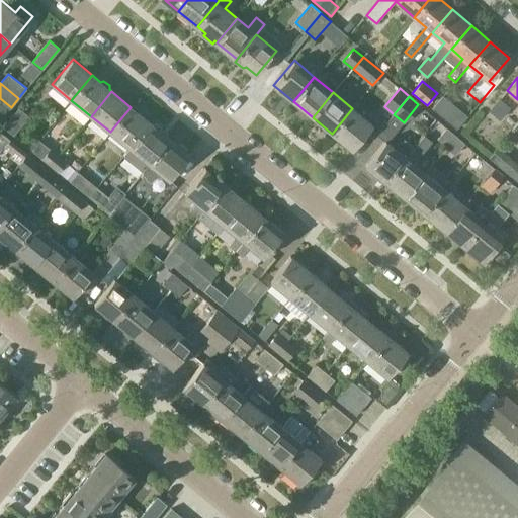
[(499,119),(503,114),(509,107),(500,100),(490,111),(499,119)]
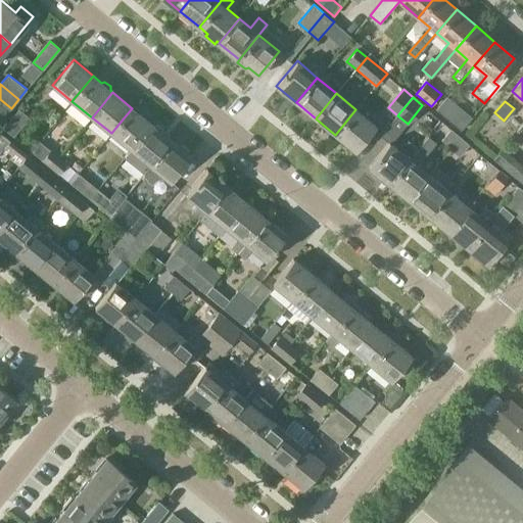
[(141,115),(132,108),(126,115),(111,133),(131,149),(151,125),(141,115)]
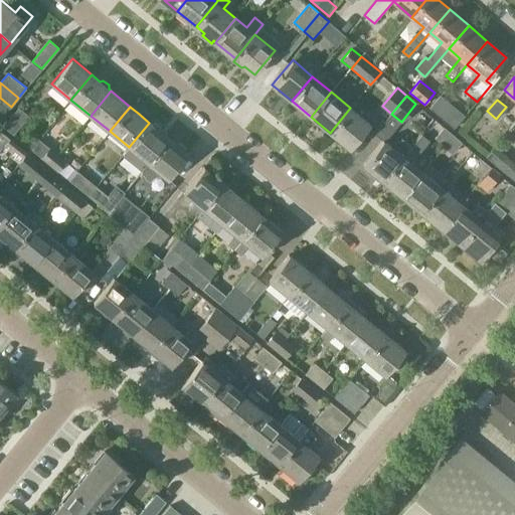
[(451,107),(442,119),(454,129),(464,118),(451,107)]
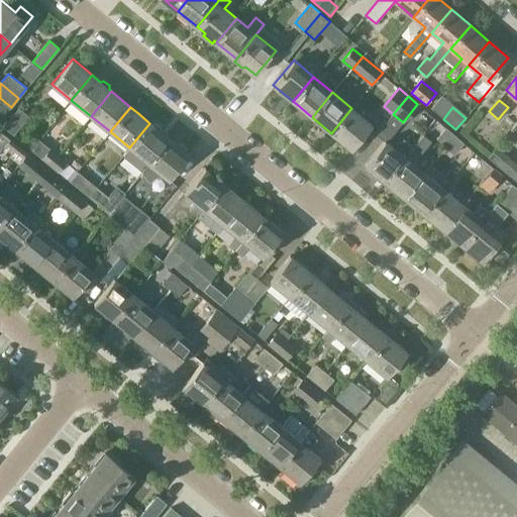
[(28,115),(19,108),(4,126),(13,134),(28,115)]
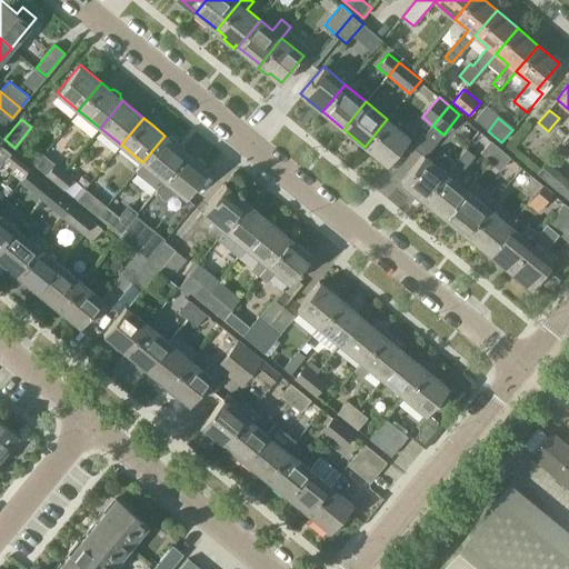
[(408,137),(395,126),(387,119),(365,147),(386,165),(408,137)]
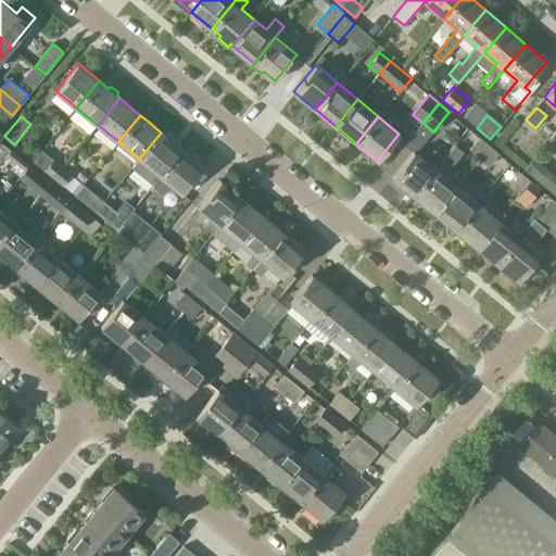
[(154,185),(161,177),(182,150),(173,141),(174,138),(167,133),(164,135),(161,133),(139,159),(133,166),(154,185)]
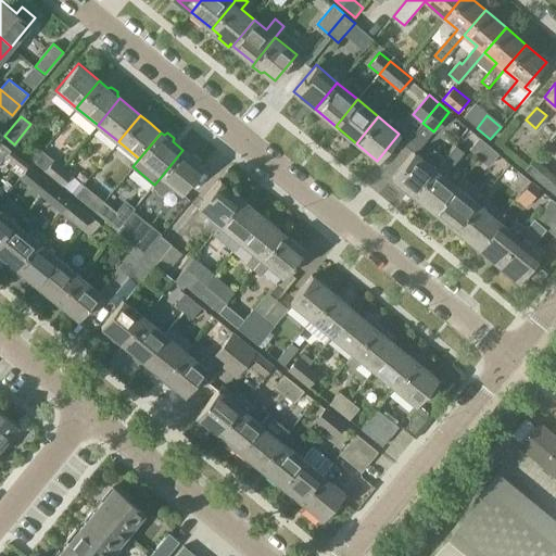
[(470,149),(480,156),(489,146),(480,138),(470,149)]
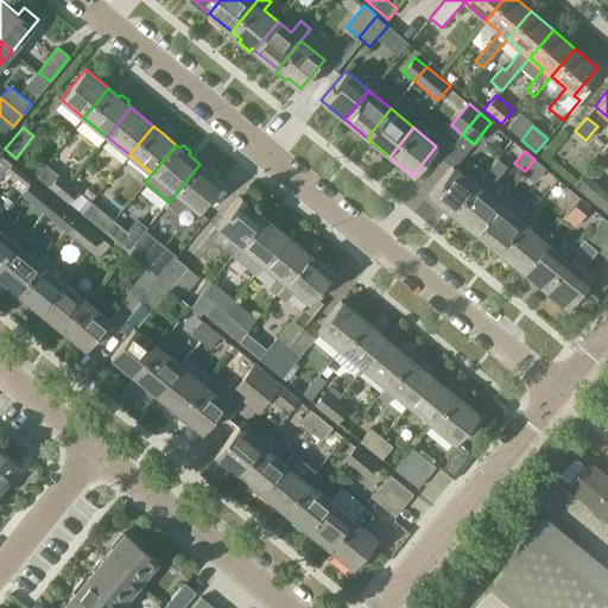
[(32,181),(32,182),(33,181),(12,163),(11,164),(0,156),(0,176),(2,173),(24,190),(32,181)]
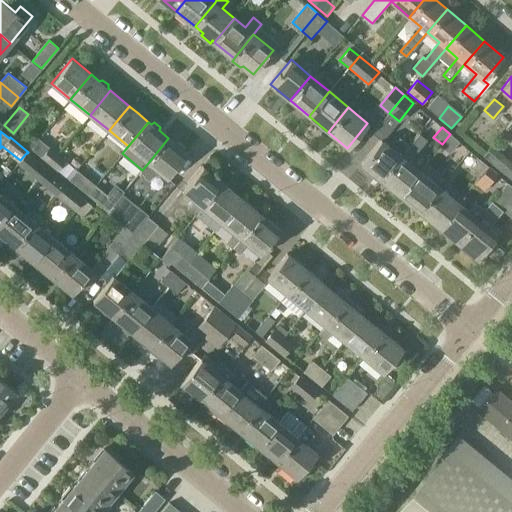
[(459,141),(450,134),(442,144),(451,151),(459,141)]
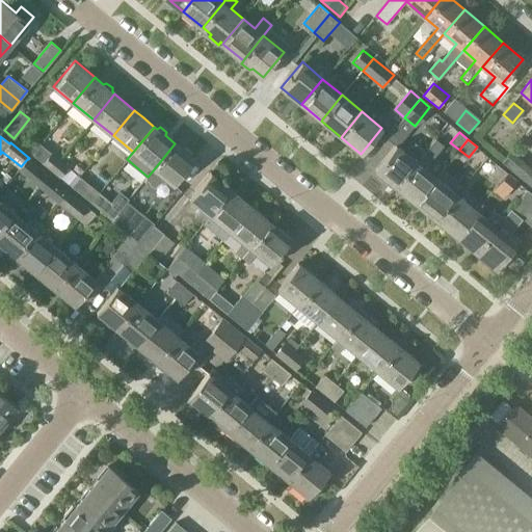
[(395,187),(424,152),(425,151),(415,142),(411,147),(408,148),(405,148),(401,148),(399,147),(398,147),(396,144),(375,170),(395,187)]
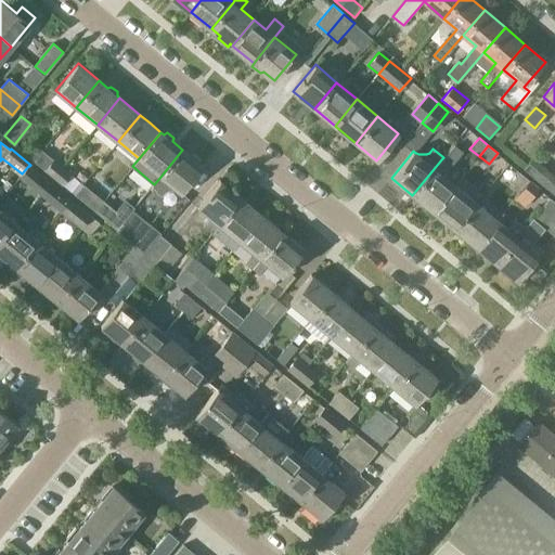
[(191,156),(182,150),(160,177),(154,184),(152,186),(156,190),(156,191),(162,195),(165,192),(166,191),(169,190),(172,189),(176,190),(180,193),(203,166),(199,164),(201,160),(194,155),(191,156)]
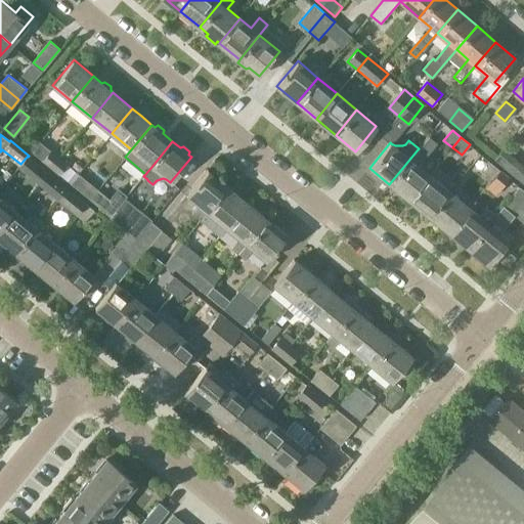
[(43,161),(51,167),(58,158),(51,150),(50,153),(40,144),(33,153),(42,161),(43,161)]
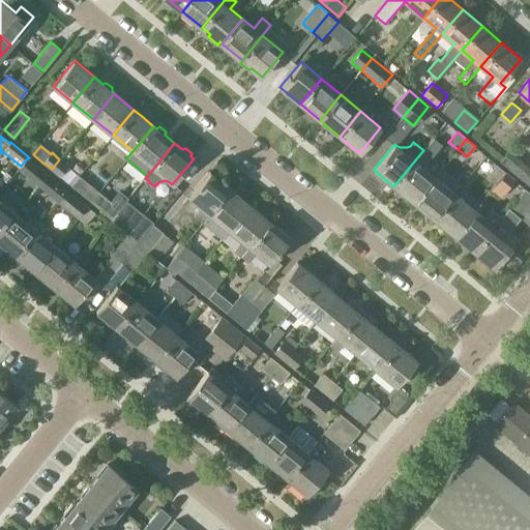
[(393,186),(413,202),(434,177),(422,168),(431,158),(422,151),(393,186)]
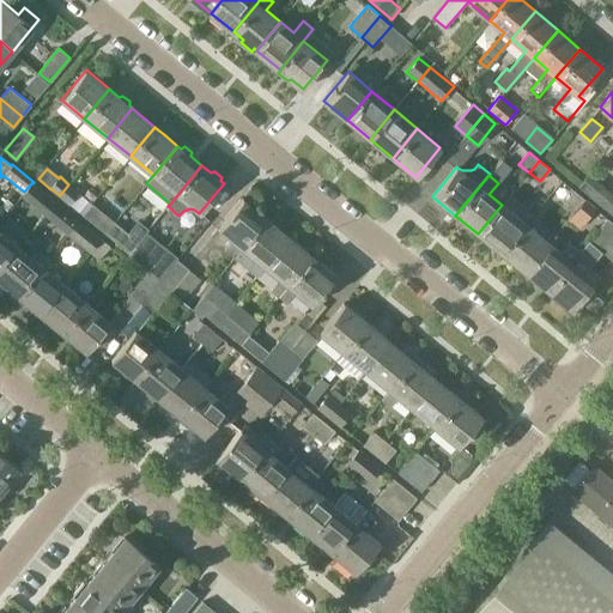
[(589,176),(580,186),(604,207),(612,195),(589,176)]
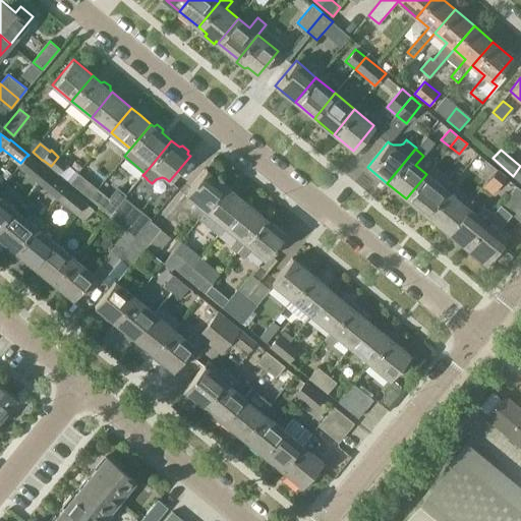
[(66,163),(58,157),(51,166),(58,172),(66,163)]
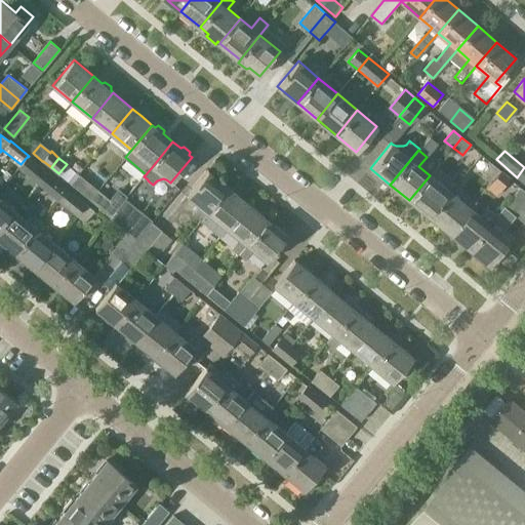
[(483,174),(492,182),(500,170),(492,163),(483,174)]
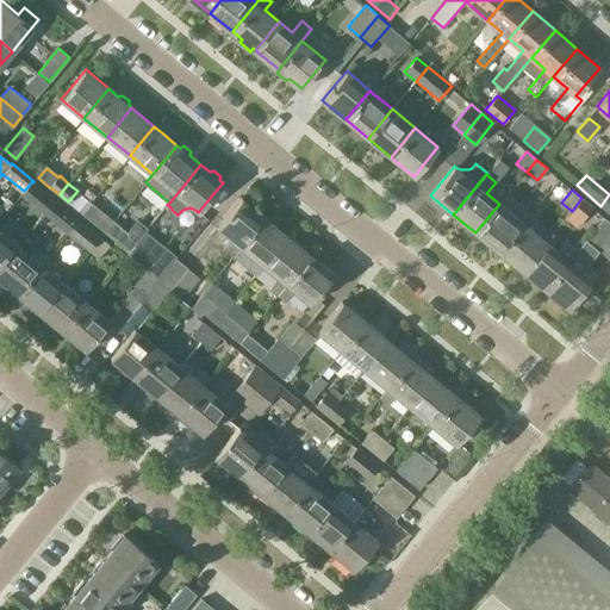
[(33,205),(43,213),(48,207),(54,200),(44,193),(33,205)]
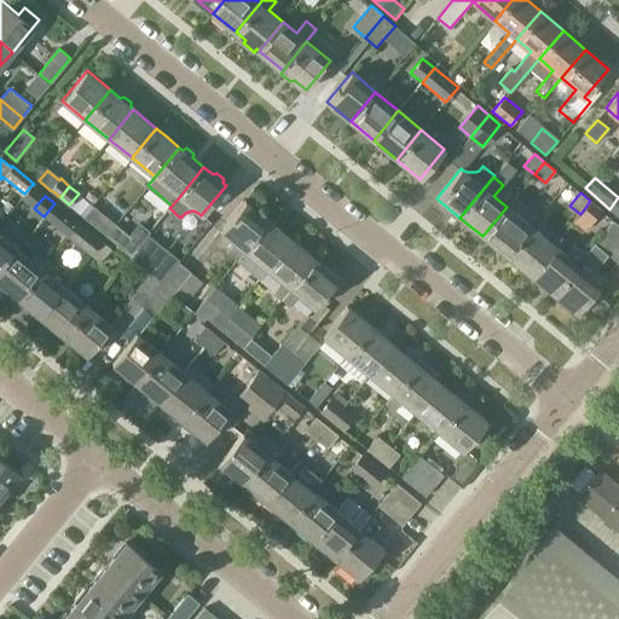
[(6,201),(0,208),(0,217),(3,219),(13,206),(6,201)]
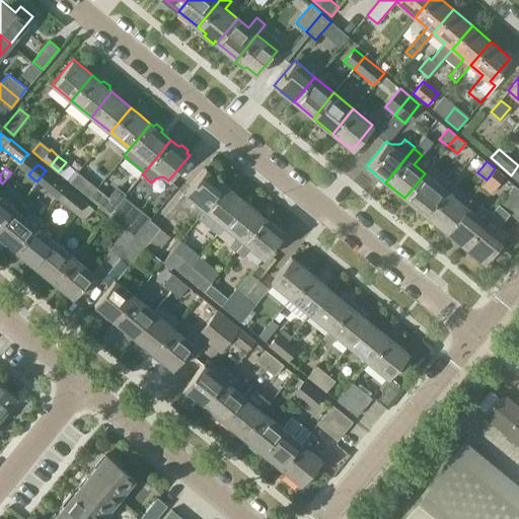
[(225,184),(206,168),(184,194),(197,203),(190,212),(198,218),(205,210),(225,184)]
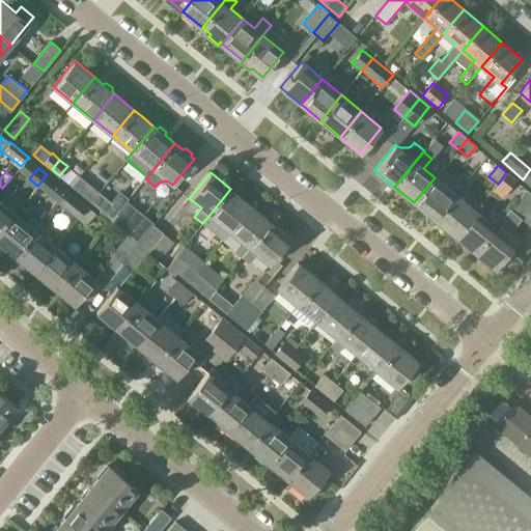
[(515,179),(506,172),(498,184),(506,192),(515,179)]
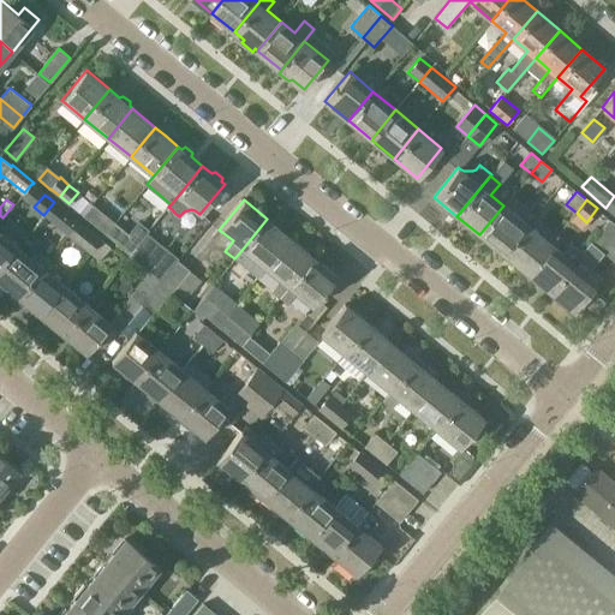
[(48,209),(43,215),(53,222),(64,210),(54,202),(48,209)]
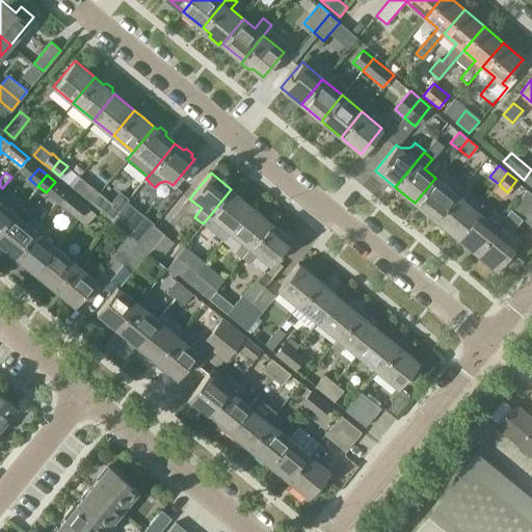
[(72,187),(90,203),(99,192),(80,177),(72,187)]
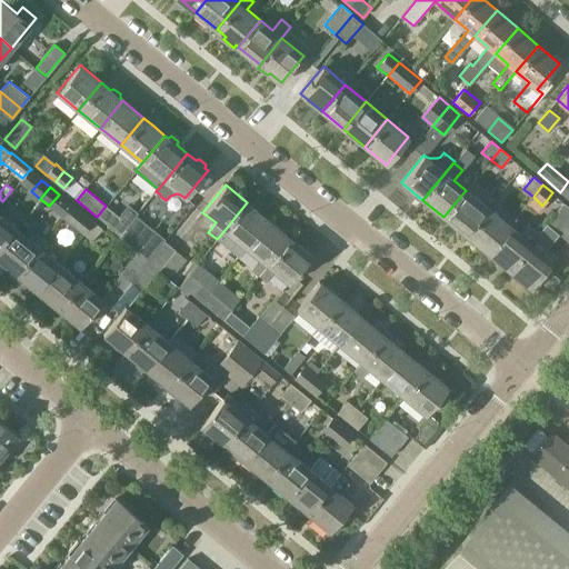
[(443,217),(465,235),(487,208),(466,190),(443,217)]
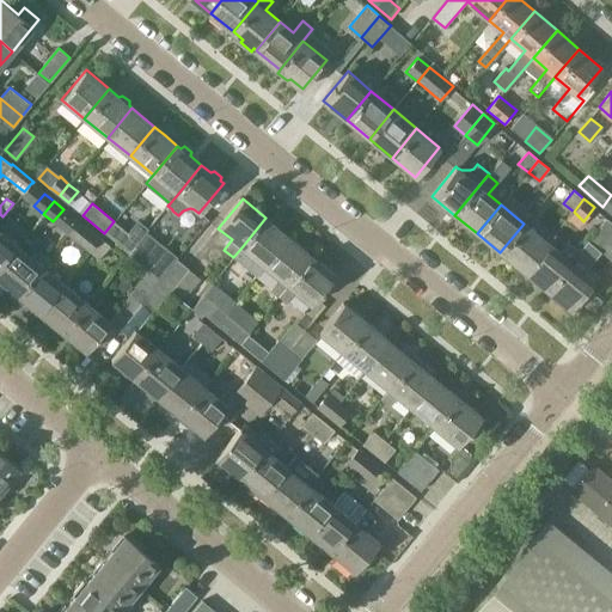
[(288,237),(265,218),(242,248),(264,265),(288,237)]
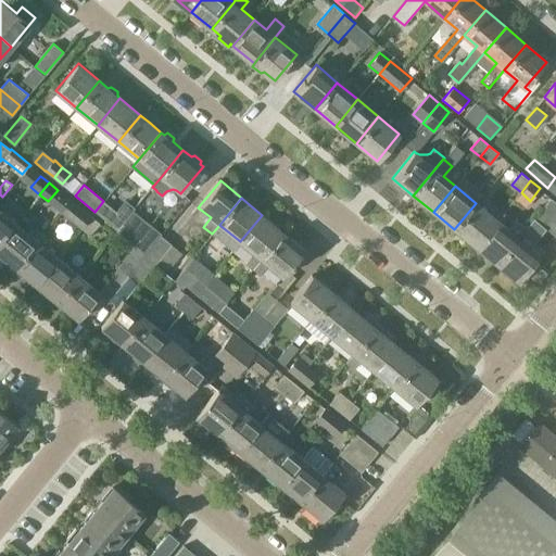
[(61,213),(80,229),(91,215),(72,199),(61,213)]
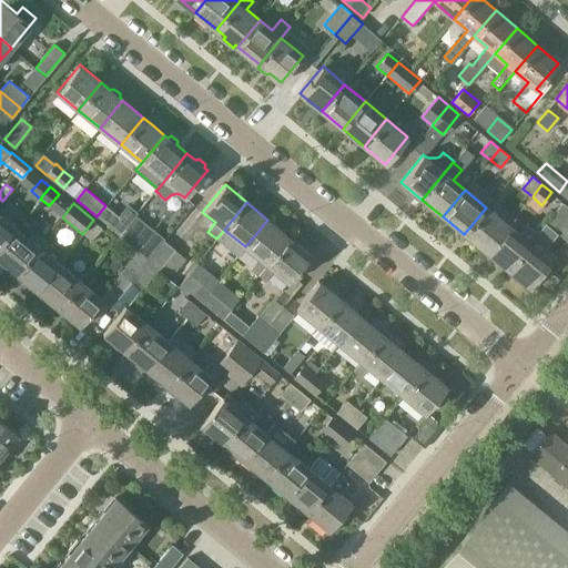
[(138,212),(128,203),(118,215),(129,224),(135,215),(138,212)]
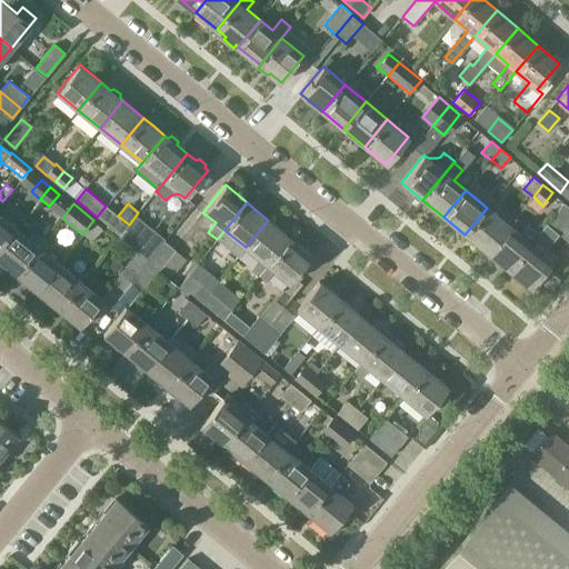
[(568,207),(565,203),(556,213),(568,225),(568,207)]
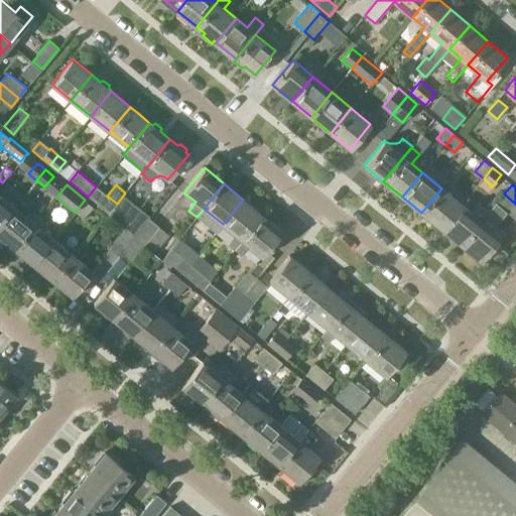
[(96,186),(88,197),(96,203),(98,208),(107,216),(114,208),(117,204),(107,196),(96,186)]
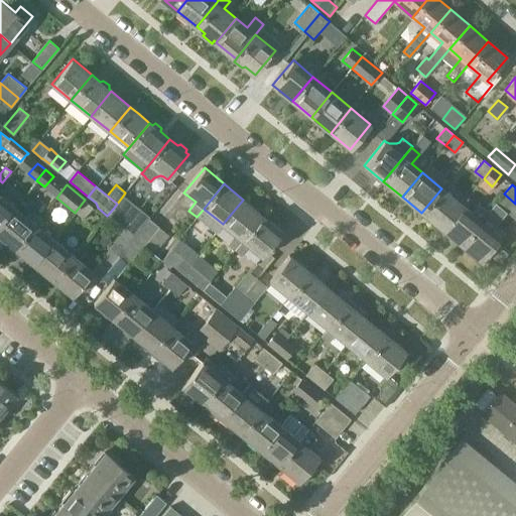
[(421,213),(441,229),(462,205),(441,188),(421,213)]
